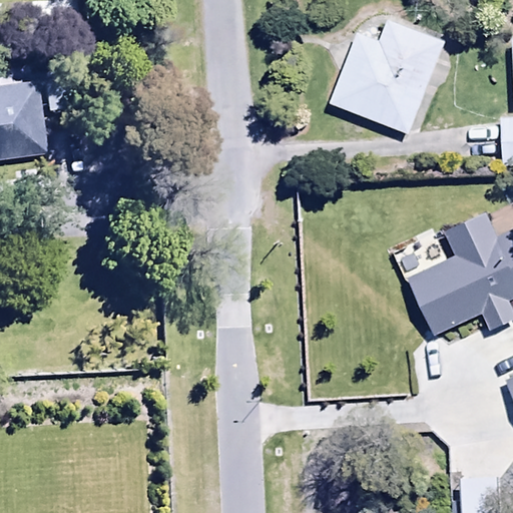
[(330,105),(410,135),(446,40),(387,18),(379,39),(358,31),(330,105)]
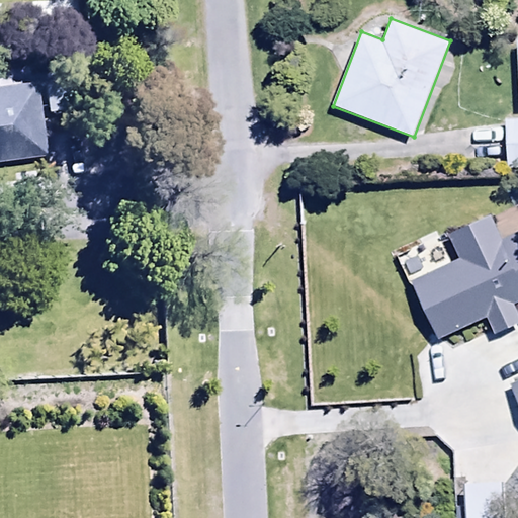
[(67,83),(44,86),(47,113),(69,110),(67,83)]
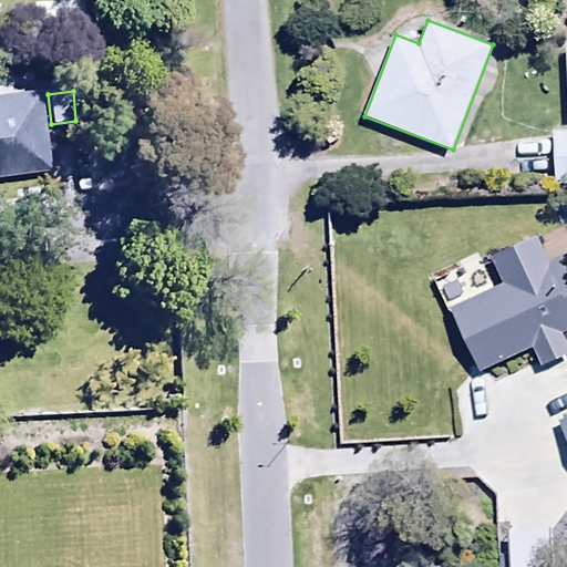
[(0,176),(49,171),(39,92),(0,96),(0,176)]
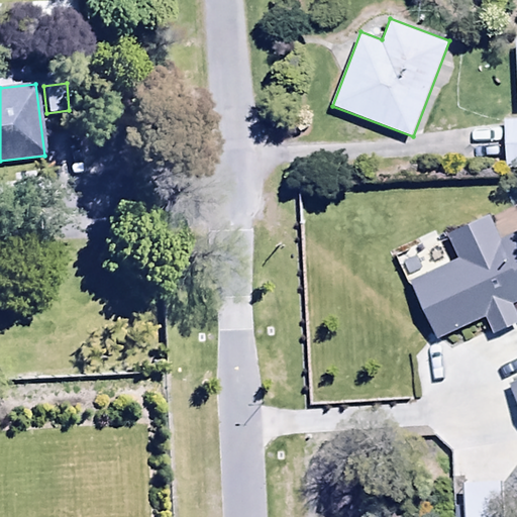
[(516,163),(516,119),(506,120),(506,163),(516,163)]
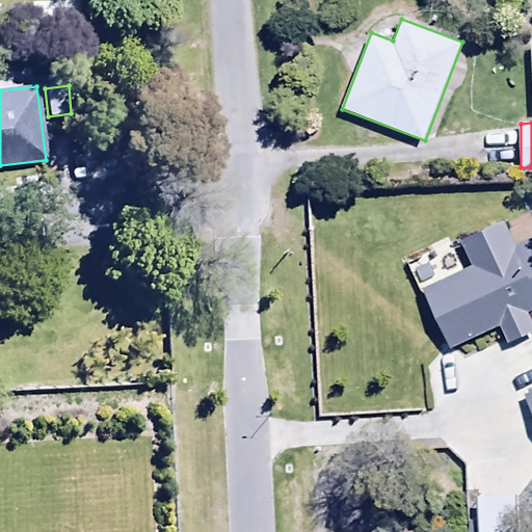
[(422,288),(448,348),(500,325),(507,343),(531,331),(531,319),(529,312),(531,310),(531,389),(524,393),(531,413),(531,240),(515,247),(504,221),(459,240),(471,267),(422,288)]
